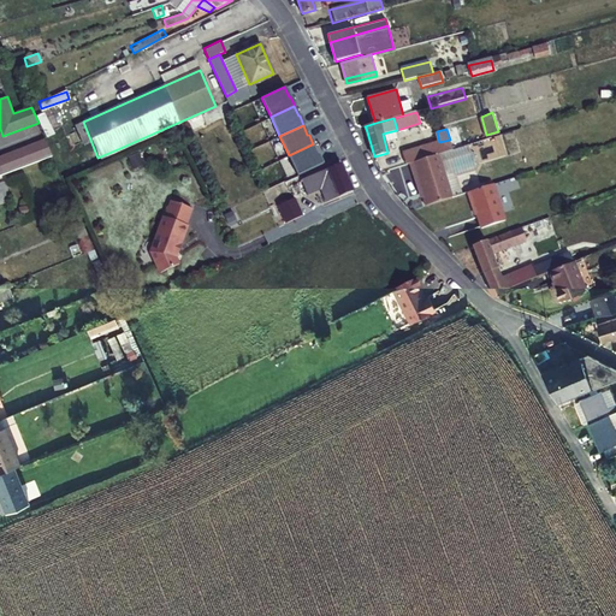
[(0,176),(52,157),(46,140),(0,157),(0,176)]
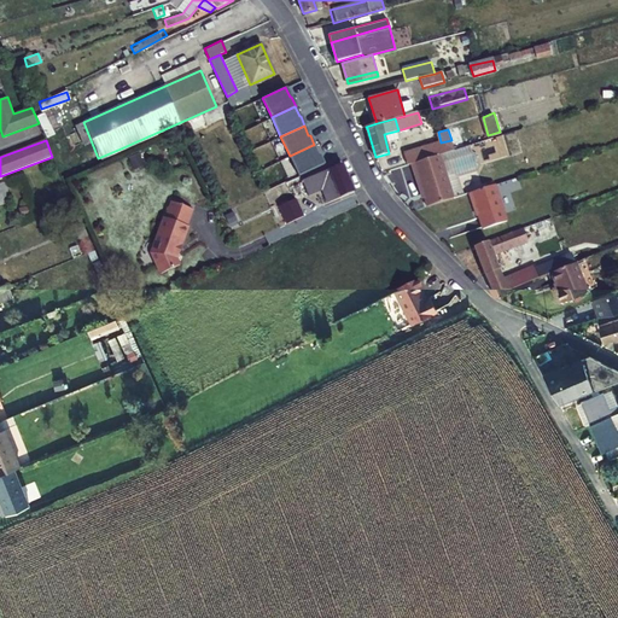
[(441,153),(454,150),(452,140),(441,143),(427,147),(430,157),(441,153)]
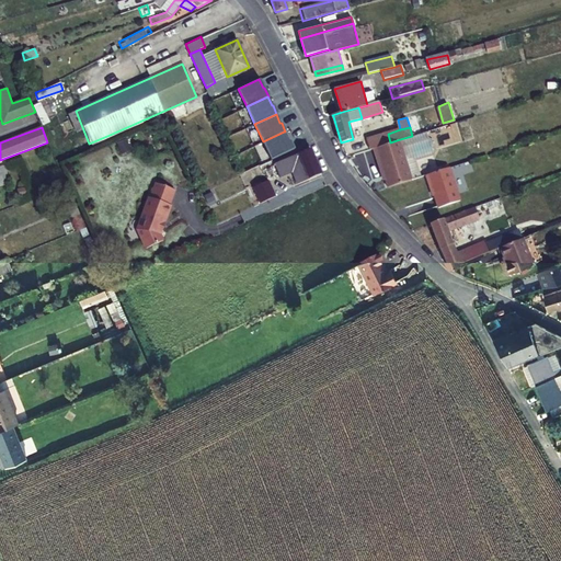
[(433,141),(430,130),(412,136),(400,139),(402,147),(428,139),(433,141)]
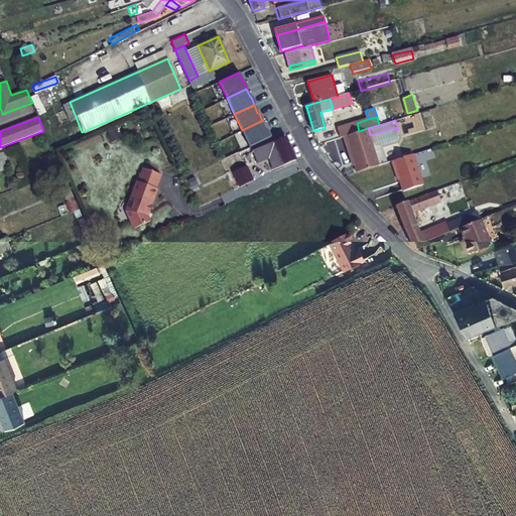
[(261,121),(242,130),(250,147),(270,137),(266,129),(265,129),(261,121)]
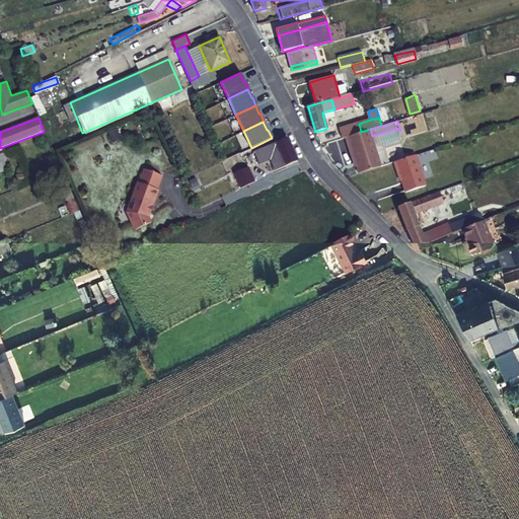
[(359,124),(359,122),(340,128),(344,137),(347,137),(361,132),(359,124)]
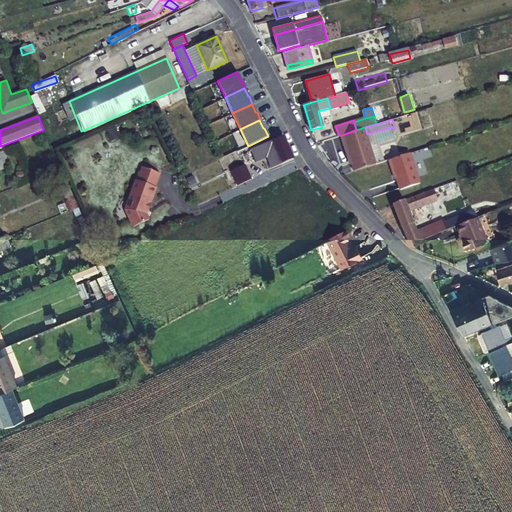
[(356,130),(342,135),(345,145),(347,145),(355,172),(377,164),(371,144),(373,143),(379,146),(396,140),(398,136),(395,129),(391,127),(367,134),(365,127),(356,130)]
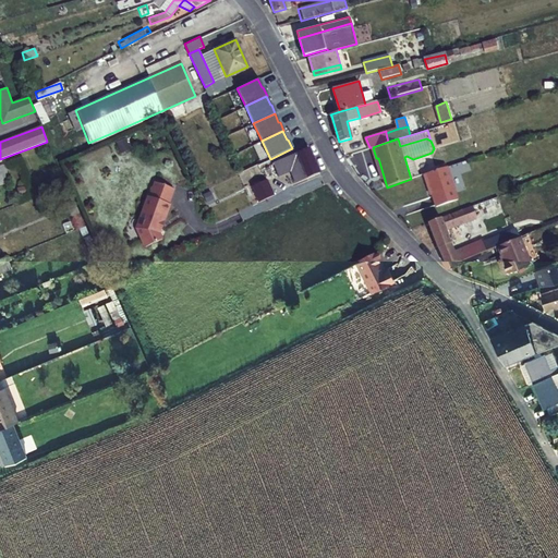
[(320,173),(308,149),(273,165),(279,178),(291,172),(296,183),(308,179),(320,173)]
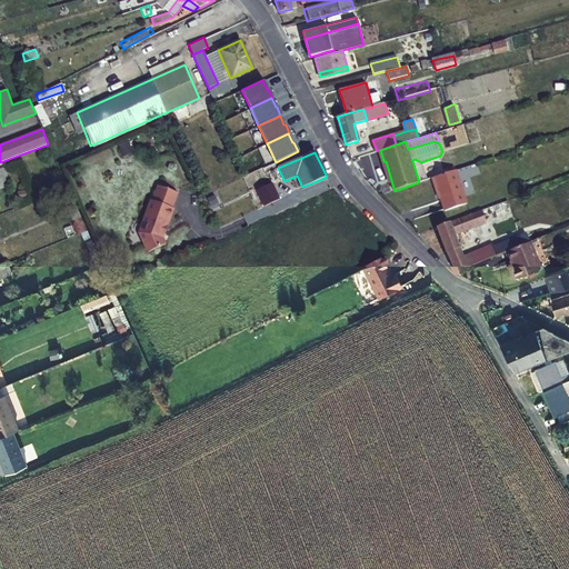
[(358,167),(377,162),(375,153),(356,159),(358,167)]
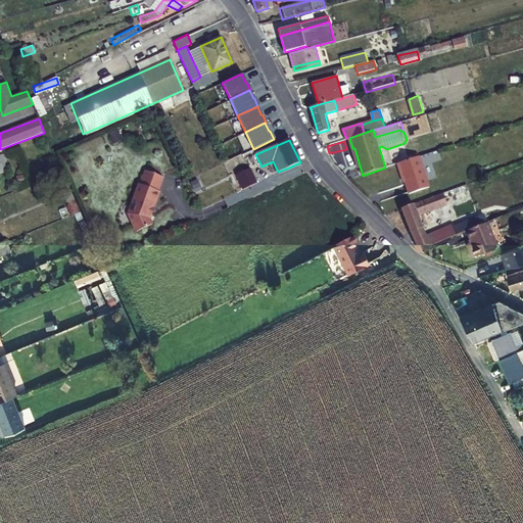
[(392,165),(387,149),(381,146),(379,147),(385,168),(392,165)]
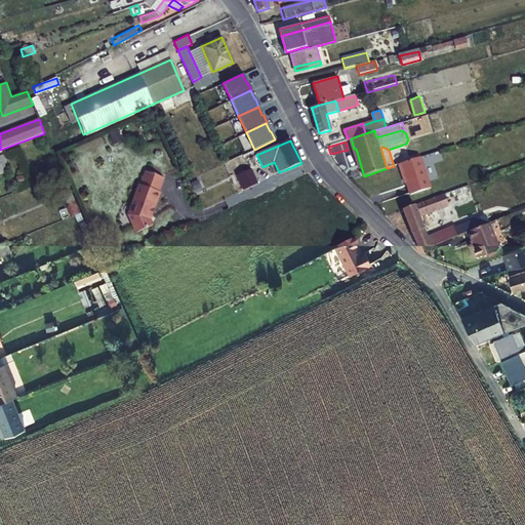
[(411,195),(432,187),(421,157),(401,164),(411,195)]
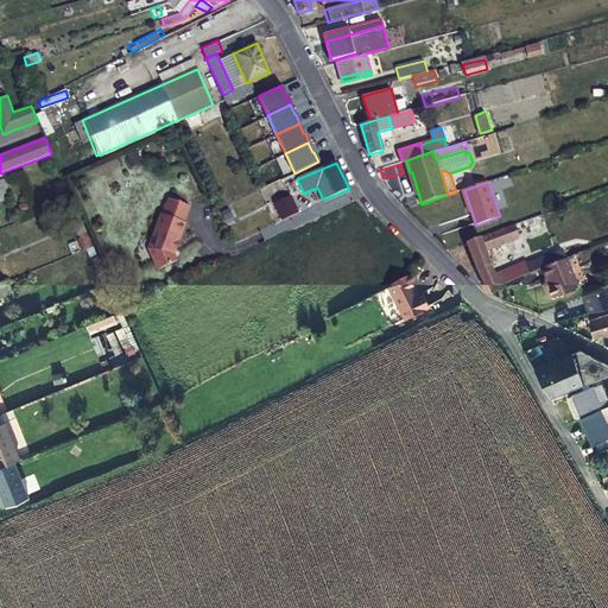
[(285,219),(298,213),(290,196),(274,203),(282,220),(285,219)]
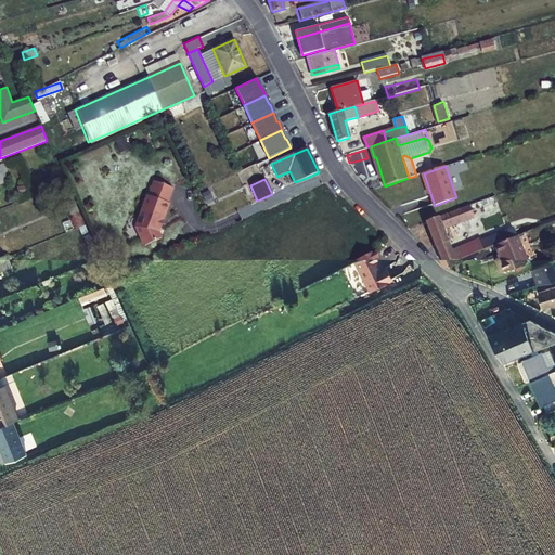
[(166,204),(171,189),(152,182),(146,197),(145,196),(138,219),(139,219),(136,228),(134,229),(140,240),(144,247),(160,239),(156,230),(159,220),(162,221),(168,204),(166,204)]
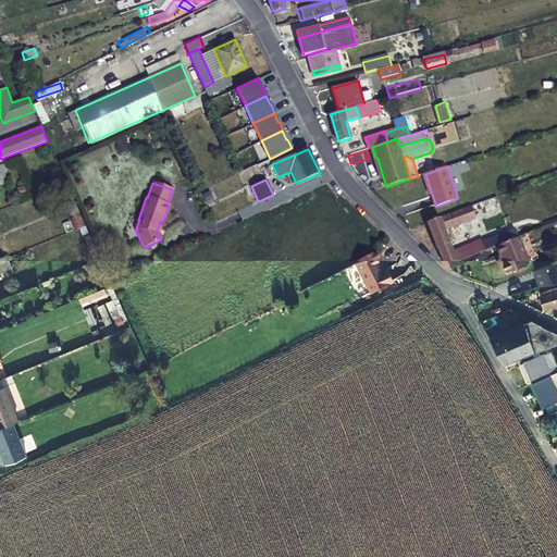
[(426,222),(437,247),(445,265),(446,265),(496,246),(512,239),(508,229),(453,249),(445,231),(502,209),(496,196),(426,222)]
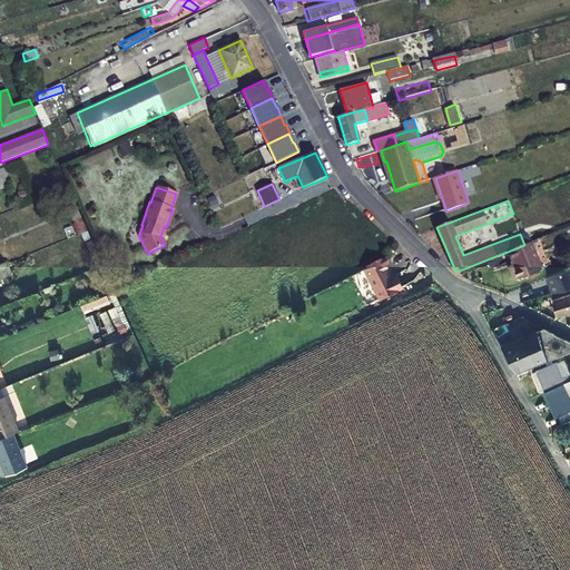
[(524,245),(508,252),(513,265),(510,266),(511,271),(547,255),(540,238),(524,245)]
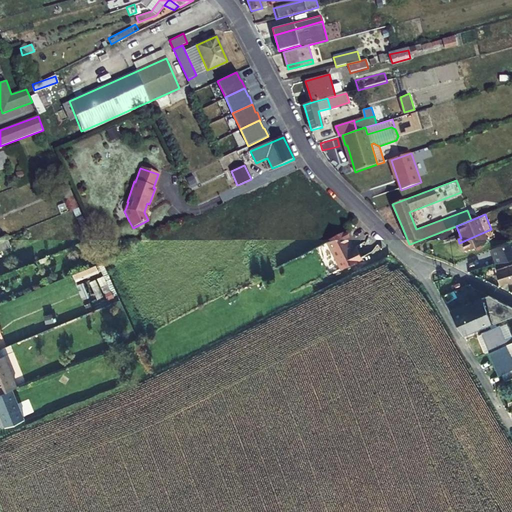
[(459,243),(461,247),(462,250),(494,237),(494,236),(491,229),(459,243)]
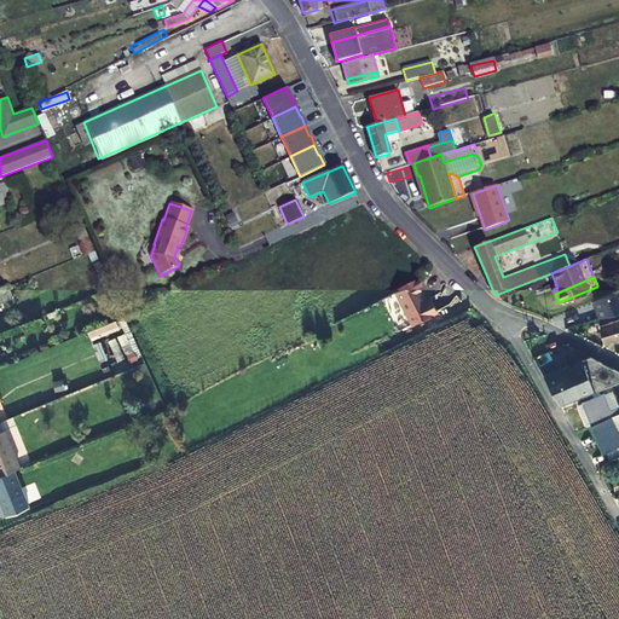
[(429,298),(420,278),(398,290),(415,322),(439,310),(432,296),(429,298)]
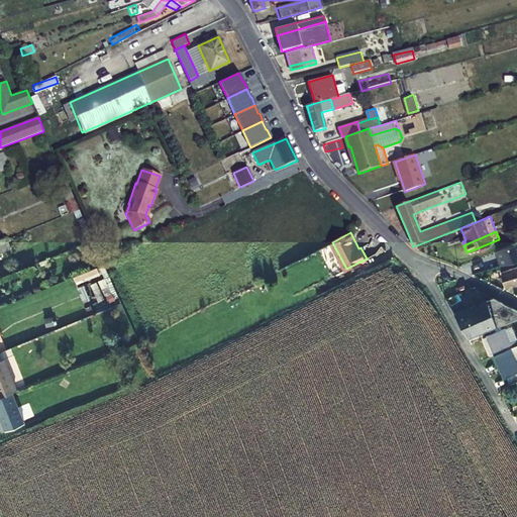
[(516,242),(515,244),(497,251),(502,266),(516,261),(516,242)]
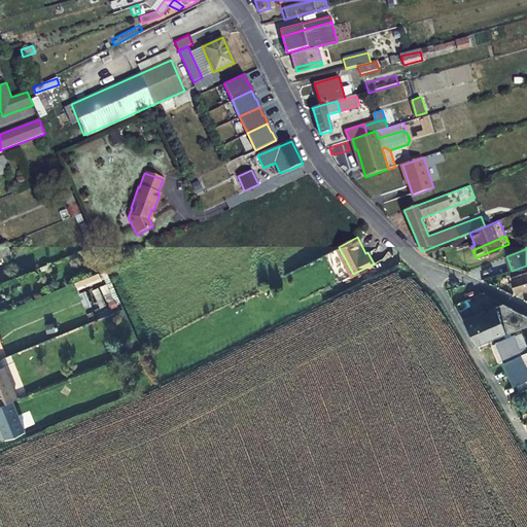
[(76,287),(101,280),(99,273),(74,281),(76,287)]
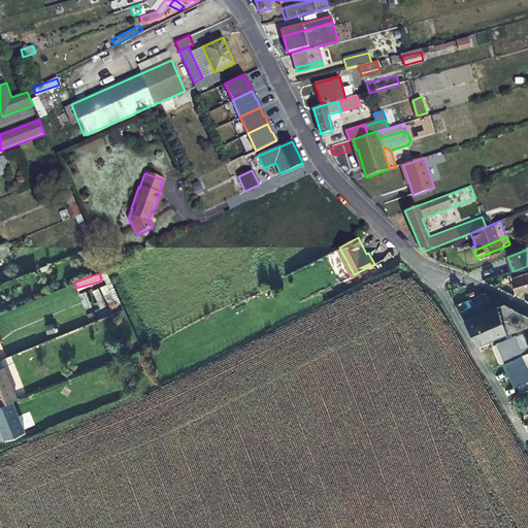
[(527,275),(512,282),(516,293),(527,288),(527,275)]
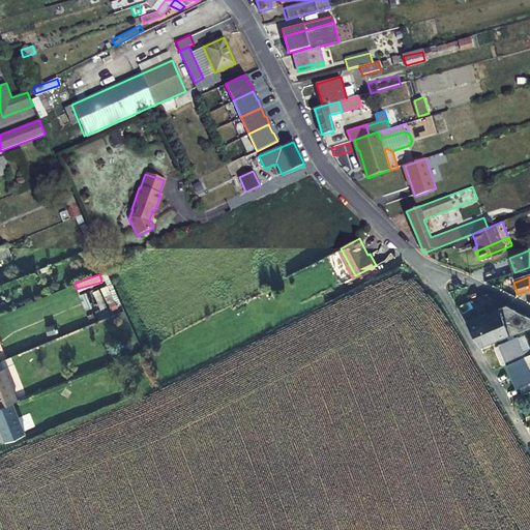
[(94,293),(97,296),(104,292),(109,301),(114,297),(106,285),(94,293)]
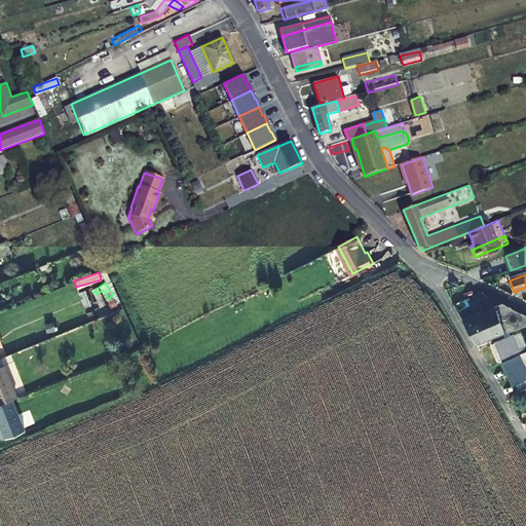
[(484,311),(461,320),(476,344),(503,333),(515,329),(522,326),(525,324),(525,315),(501,304),(489,308),(490,311),(484,313),(484,311)]
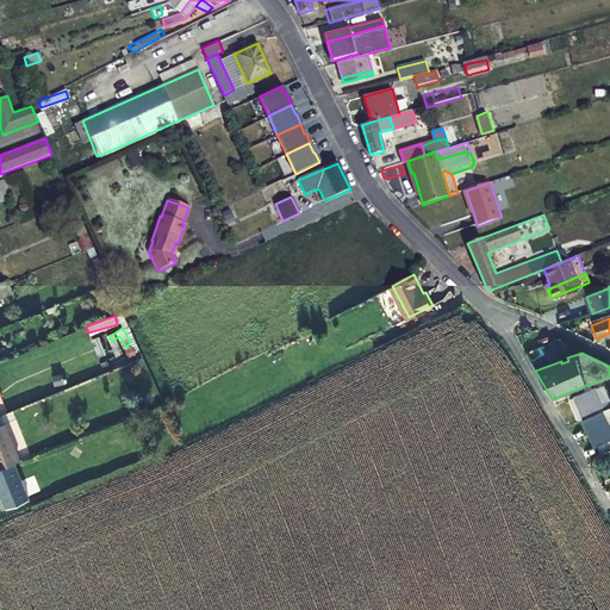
[(602,405),(609,403),(603,386),(596,388),(602,405)]
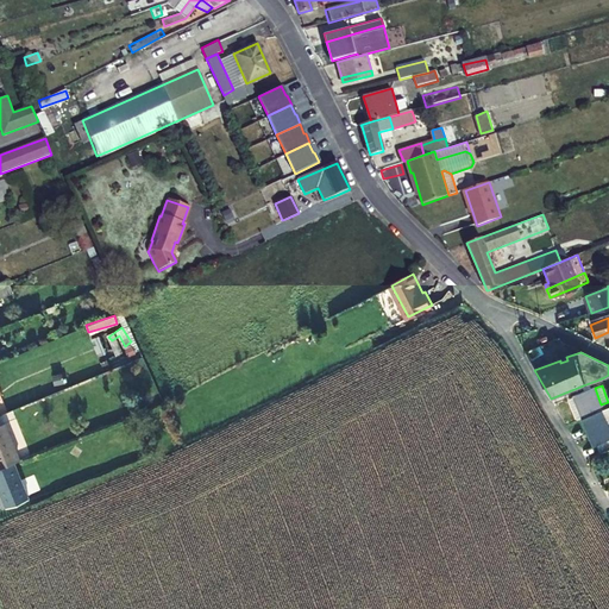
[(608,401),(608,402),(601,405),(595,388),(573,397),(582,419),(601,410),(608,407),(608,401)]
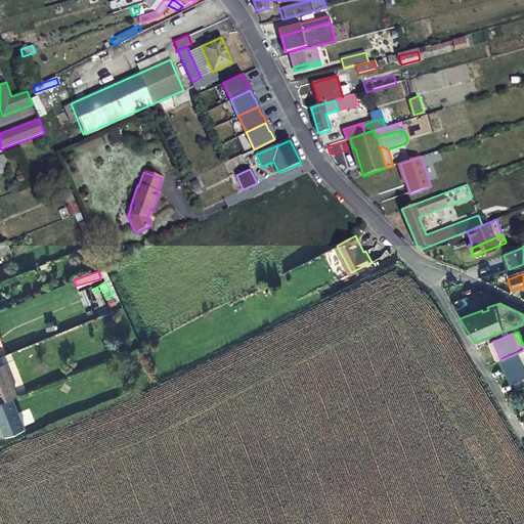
[(493,342),(490,343),(496,358),(498,361),(500,360),(493,342)]
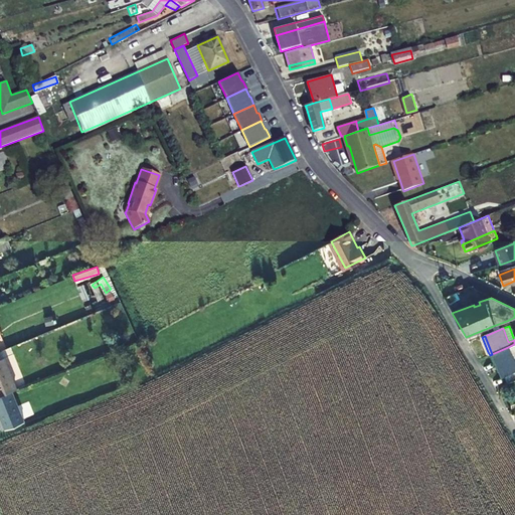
[(492,354),(501,378),(504,376),(514,372),(514,362),(513,359),(514,357),(514,344),(508,347),(492,354)]
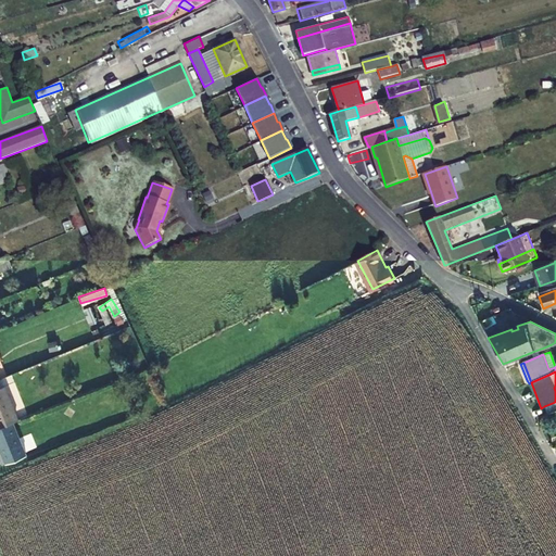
[(0,426),(13,421),(19,418),(5,386),(0,387),(0,426)]
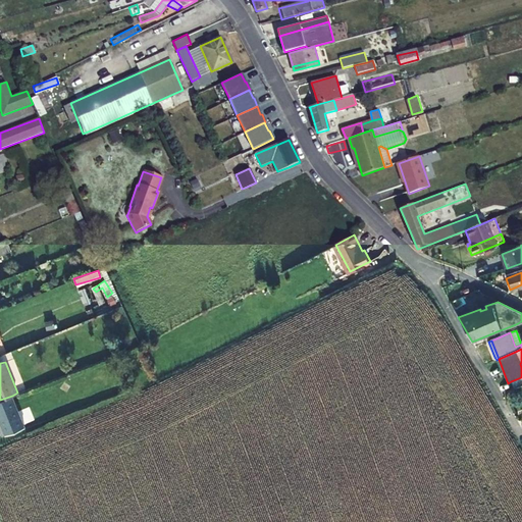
[(514,389),(521,385),(521,377),(511,381),(514,389)]
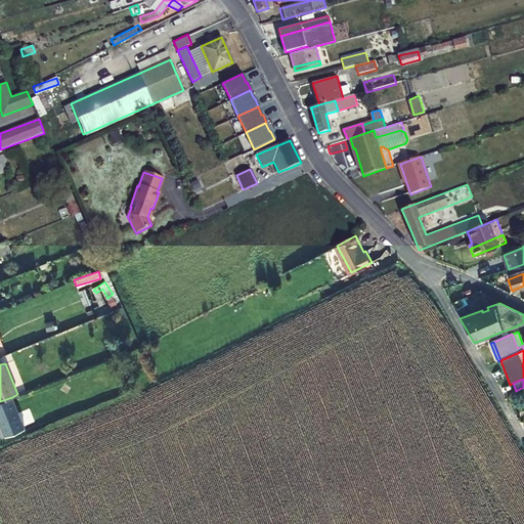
[(0,418),(7,434),(25,427),(12,397),(0,401),(0,418)]
